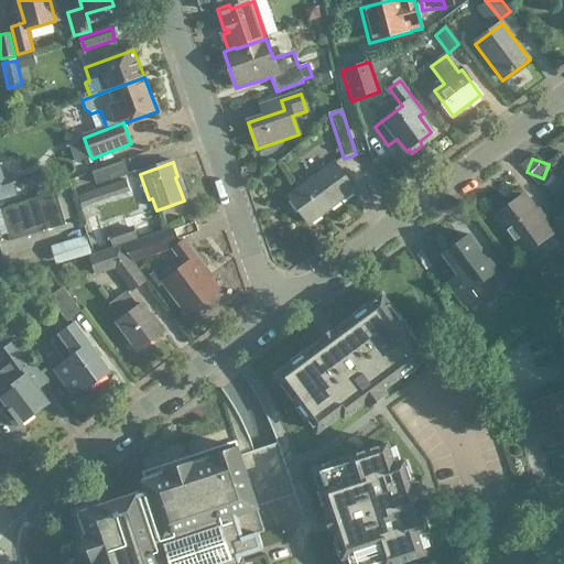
[(93,175),(97,187),(128,176),(123,164),(93,175)]
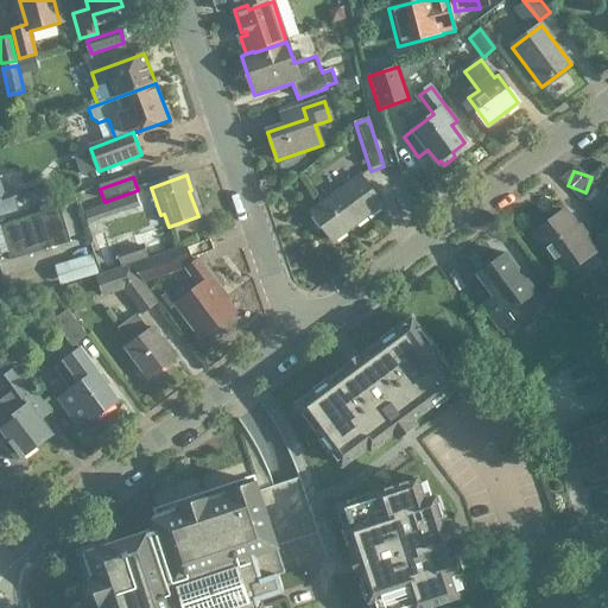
[(311,213),(334,242),(382,206),(361,177),(311,213)]
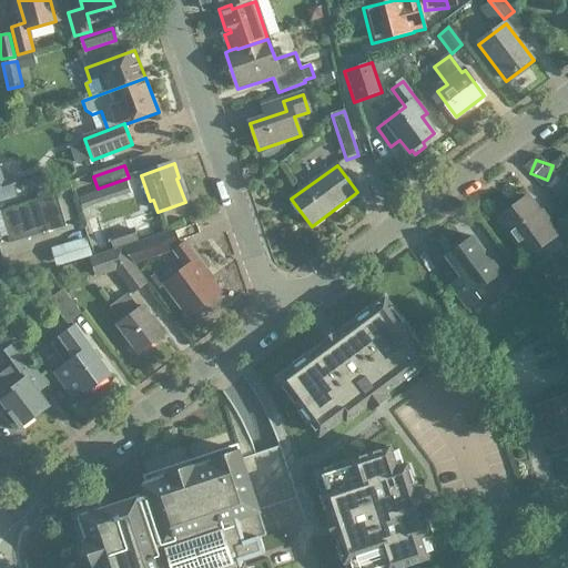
[(0,203),(17,198),(11,180),(0,182),(0,203)]
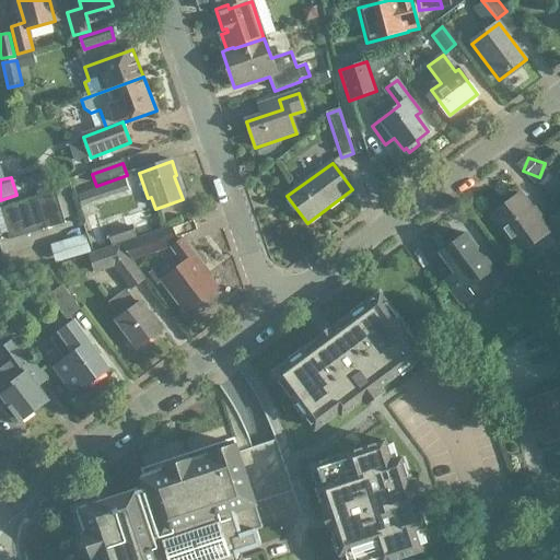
[(125,179),(77,195),(81,207),(128,191),(125,179)]
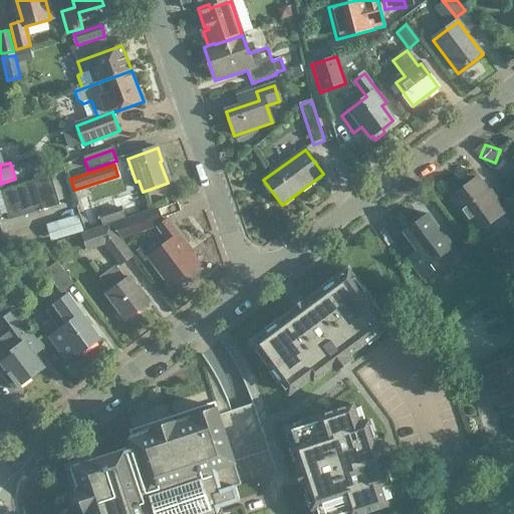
[(52,178),(0,193),(10,224),(61,208),(52,178)]
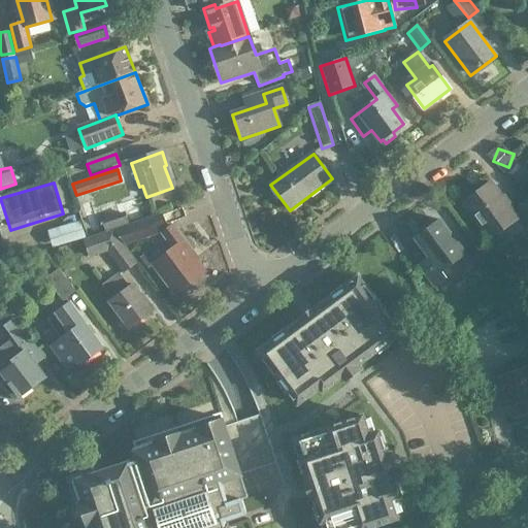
[(463,203),(490,239),(517,220),(490,184),(463,203)]
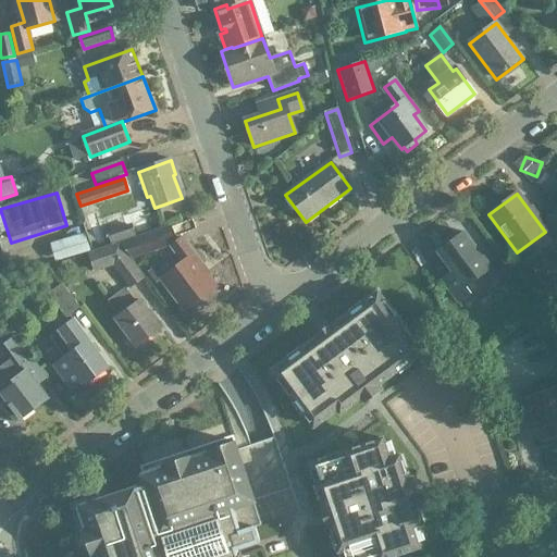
[(556,208),(542,224),(556,237),(556,208)]
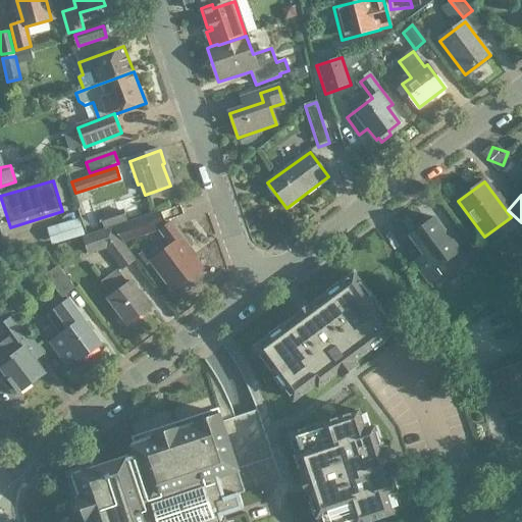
[(104,229),(127,222),(123,212),(117,214),(113,203),(100,207),(104,218),(100,219),(104,229)]
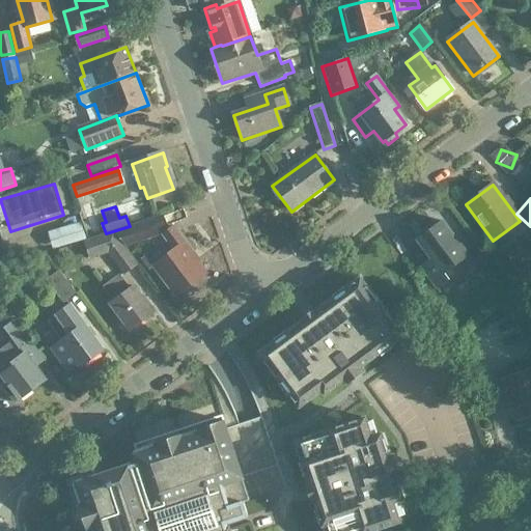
[(162,218),(117,232),(128,247),(160,236),(159,232),(166,230),(162,218)]
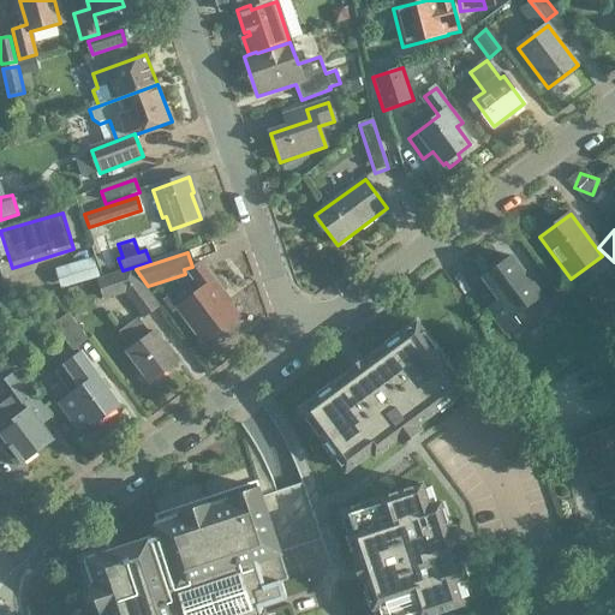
[(54,275),(93,266),(90,254),(51,264),(54,275)]
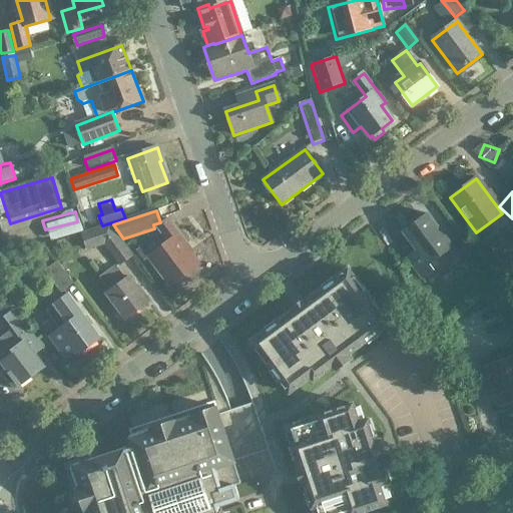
[(403,231),(416,250),(406,259),(421,279),(432,270),(436,276),(459,259),(427,214),(403,231)]
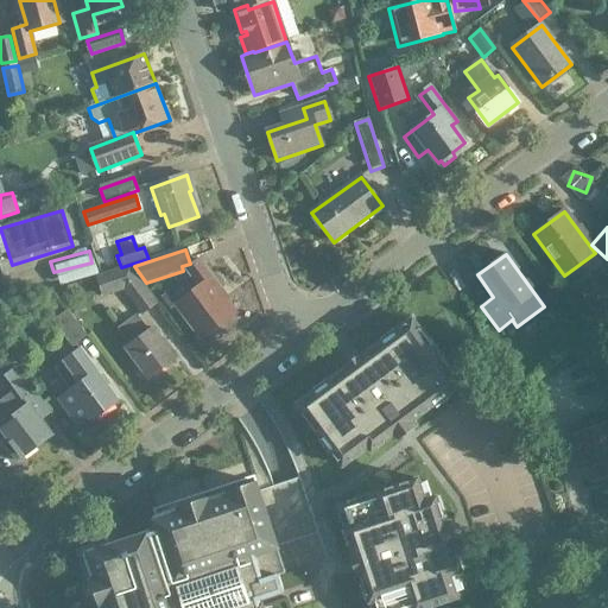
[(201,286),(178,304),(203,339),(235,315),(219,293),(222,290),(200,261),(189,270),(201,286)]
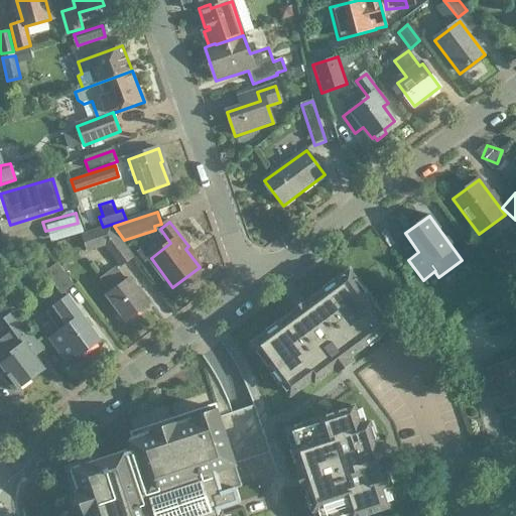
[(110,226),(81,235),(87,252),(104,247),(120,268),(134,257),(110,226)]
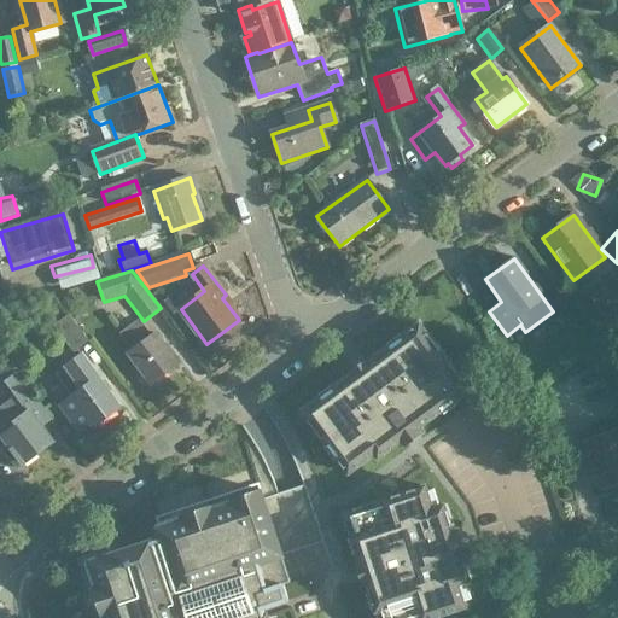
[(70,316),(54,328),(75,356),(92,344),(70,316)]
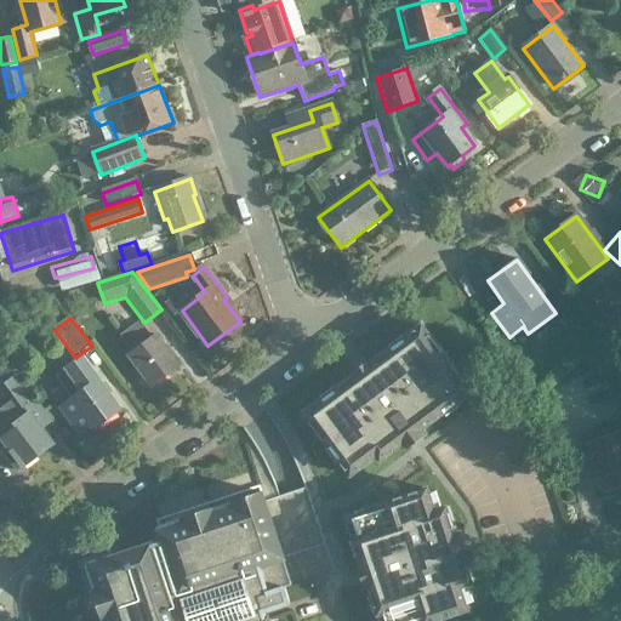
[(157,336),(151,340),(140,325),(124,337),(136,352),(130,355),(153,387),(180,366),(157,336)]
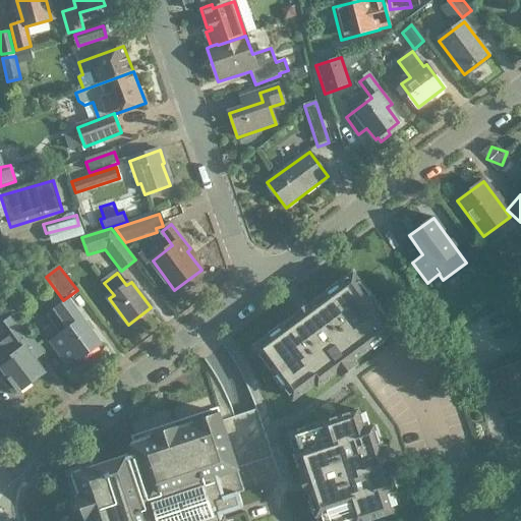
[(361,274),(277,331),(303,372),(392,319),(361,274)]
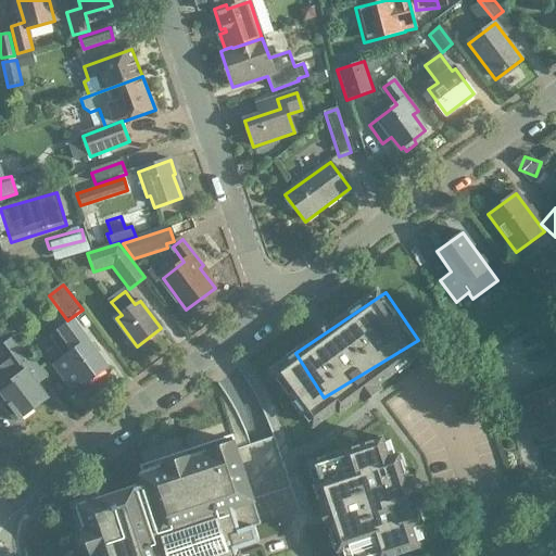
[(74,319),(60,330),(75,352),(55,366),(73,391),(84,383),(85,386),(108,368),(88,342),(89,341),(74,319)]
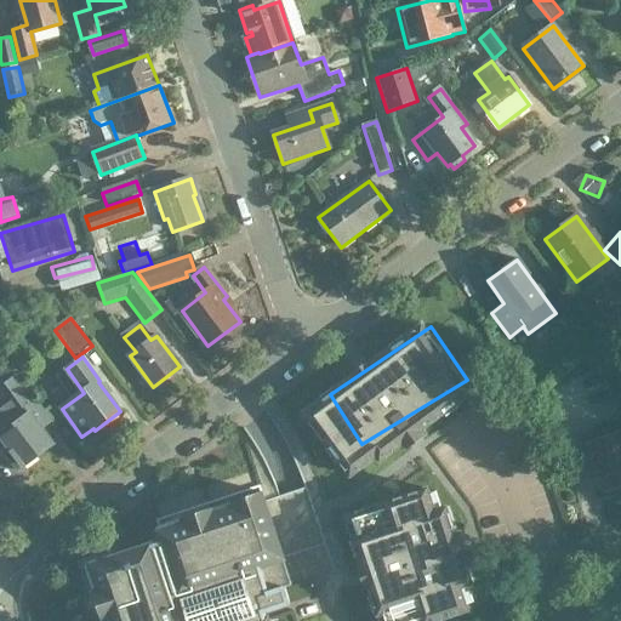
[(46,415),(32,394),(17,375),(4,385),(16,400),(0,411),(0,448),(6,456),(5,456),(16,472),(51,446),(35,423),(46,415)]
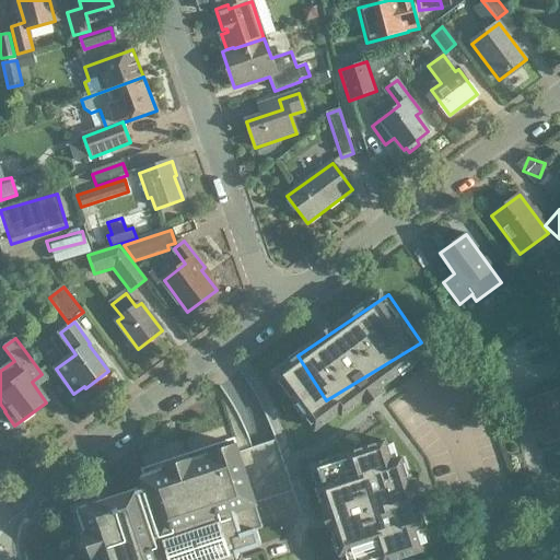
[(538,432),(541,431),(546,443),(559,436),(559,391),(532,400),(536,413),(533,415),(538,432)]
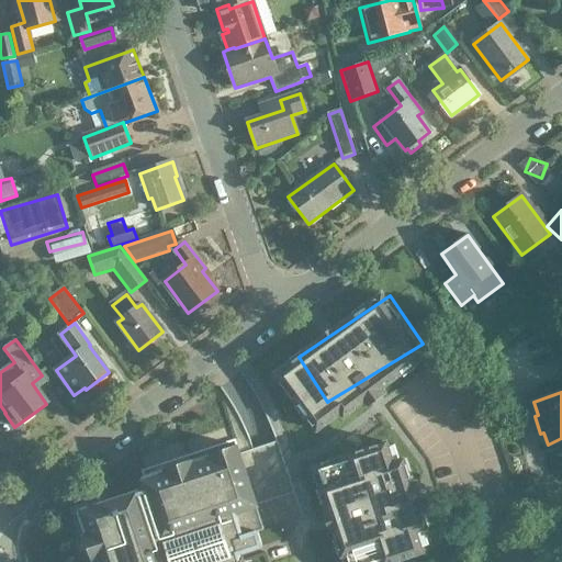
[(406,422),(317,449),(348,557),(437,531),(406,422)]
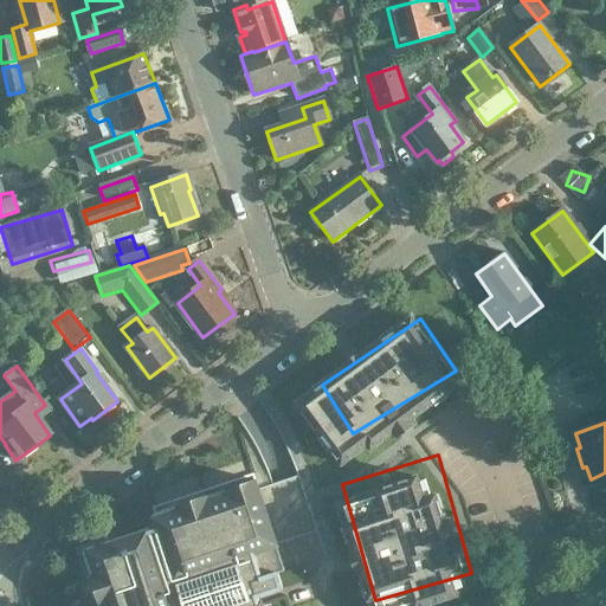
[(148,532),(148,530),(84,552),(101,605),(262,605),(262,603),(259,603),(258,597),(283,588),(277,573),(276,573),(268,548),(277,546),(256,481),(154,514),(159,528),(148,532)]
